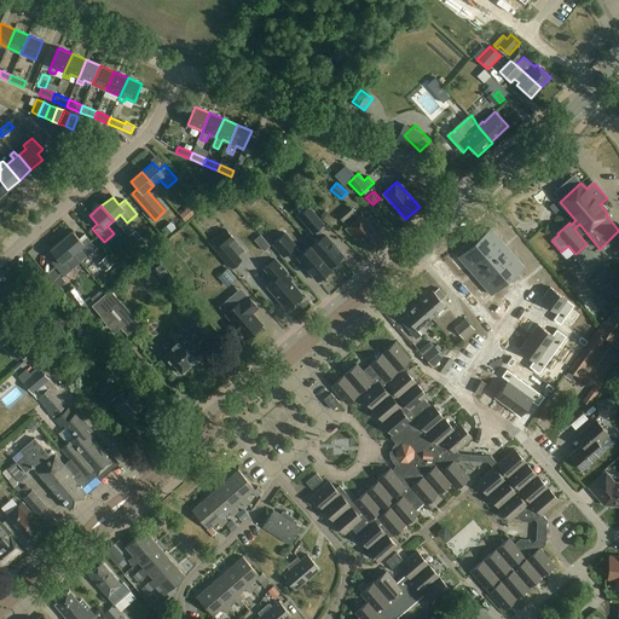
[(354,212),(350,206),(337,215),(348,227),(346,229),(354,239),(357,238),(369,252),(383,238),(362,214),(362,215),(356,209),(354,212)]
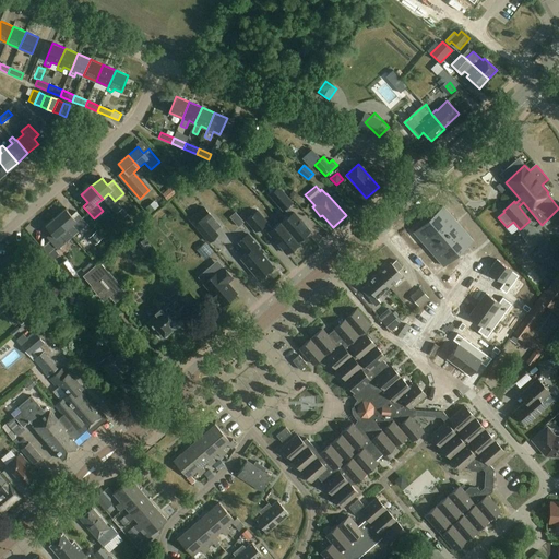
[(281,222),(299,244),(298,241),(301,239),(302,240),(309,235),(307,234),(310,232),(294,213),(287,206),(292,202),(278,187),(273,191),(269,194),(273,200),(282,211),(284,209),(289,215),(282,223),(281,222)]
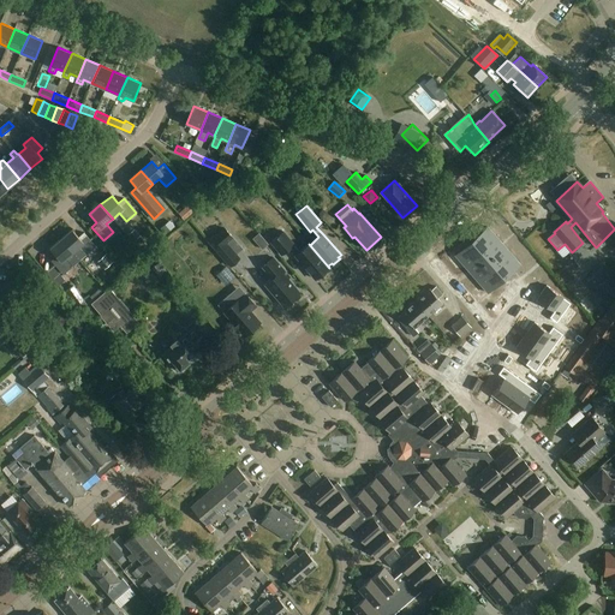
[(181,214),(186,221),(197,214),(192,207),(181,214)]
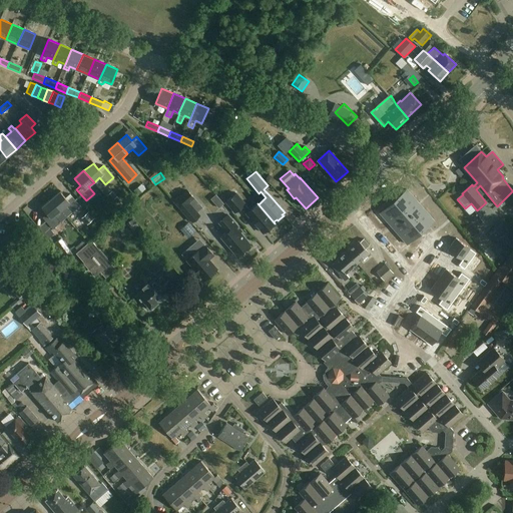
[(141,196),(148,190),(144,185),(137,191),(141,196)]
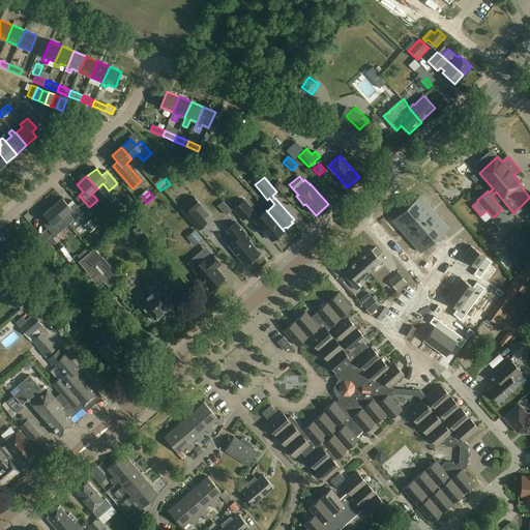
[(420,196),(406,208),(416,219),(430,207),(420,196)]
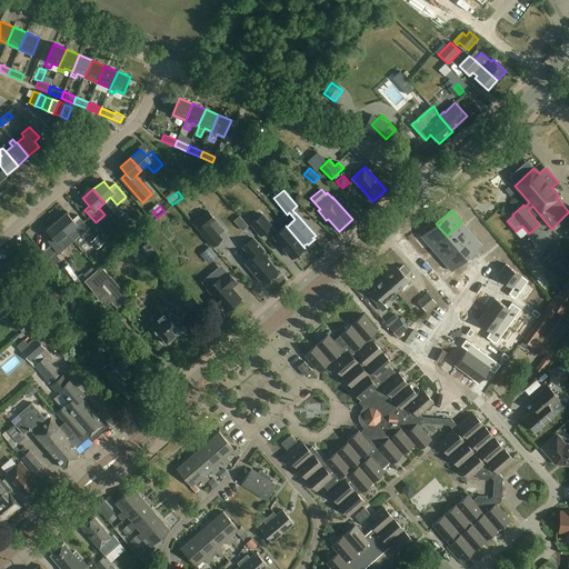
[(192,225),(213,248),(223,240),(211,226),(217,220),(208,211),(192,225)]
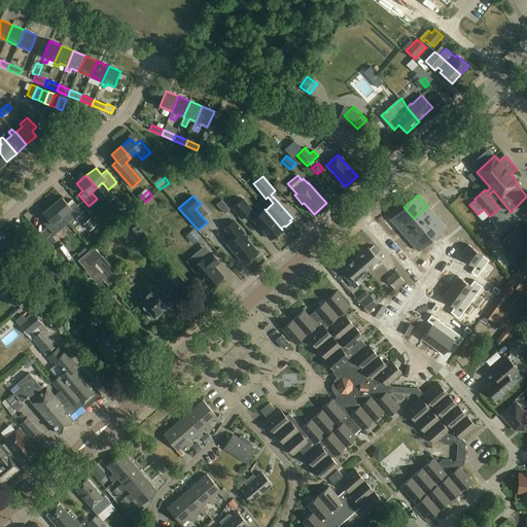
[(53,205),(68,223),(82,211),(72,200),(67,204),(62,197),(53,205)]
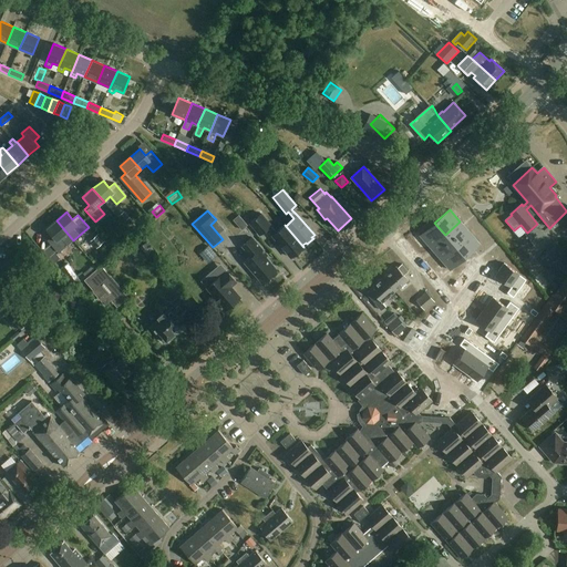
[(303,247),(285,225),(276,233),(270,226),(271,226),(261,214),(249,224),(260,235),(267,229),(291,257),(294,256),(295,257),(301,251),(299,250),(303,247)]
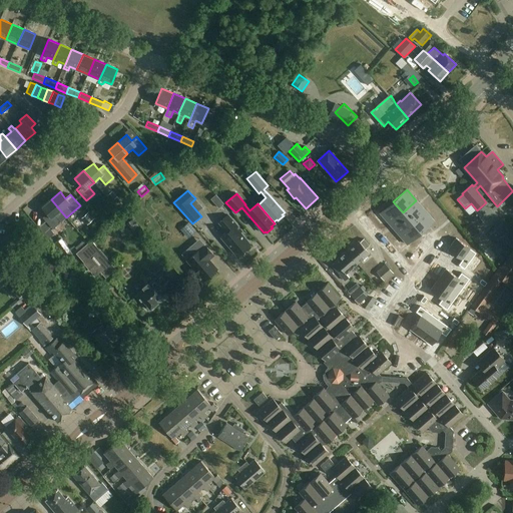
[(219,195),(214,198),(221,208),(226,205),(219,195)]
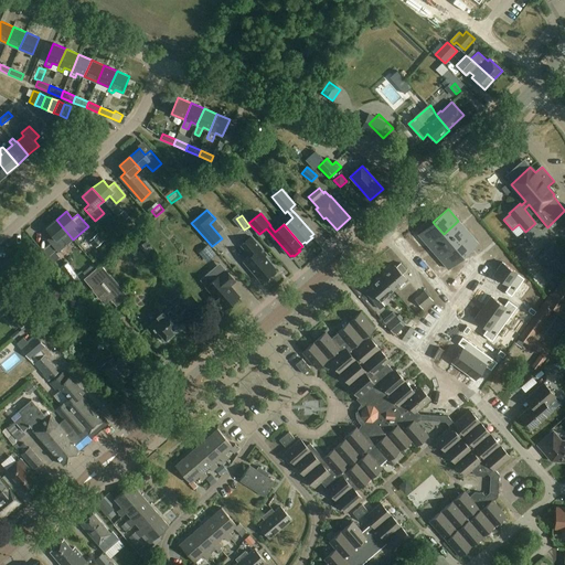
[(73,240),(56,220),(45,228),(52,235),(46,240),(59,253),(67,245),(73,240)]
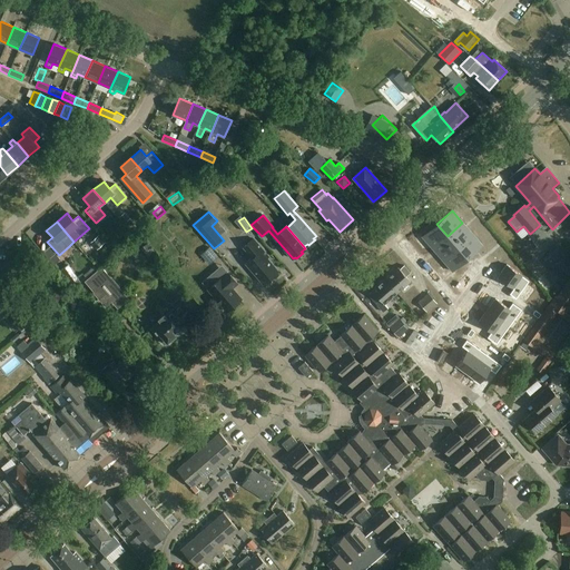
[(462,223),(448,236),(458,247),(472,235),(462,223)]
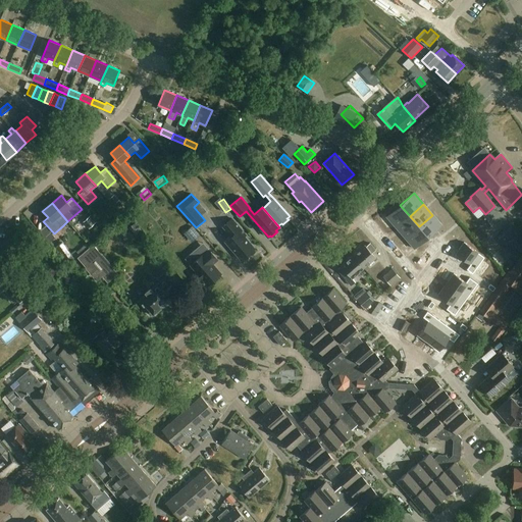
[(400,205),(386,217),(396,227),(410,216),(400,205)]
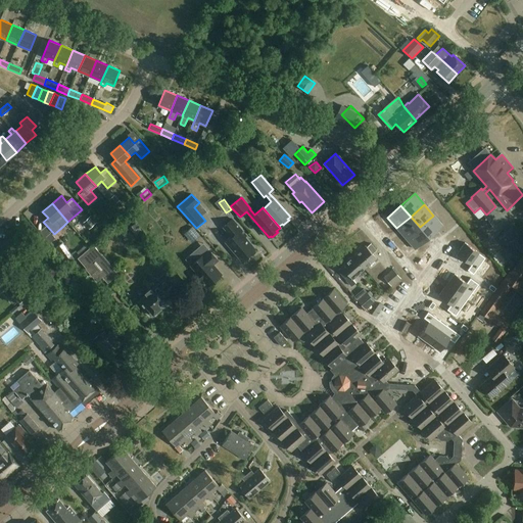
[(433,216),(420,227),(429,237),(442,226),(433,216)]
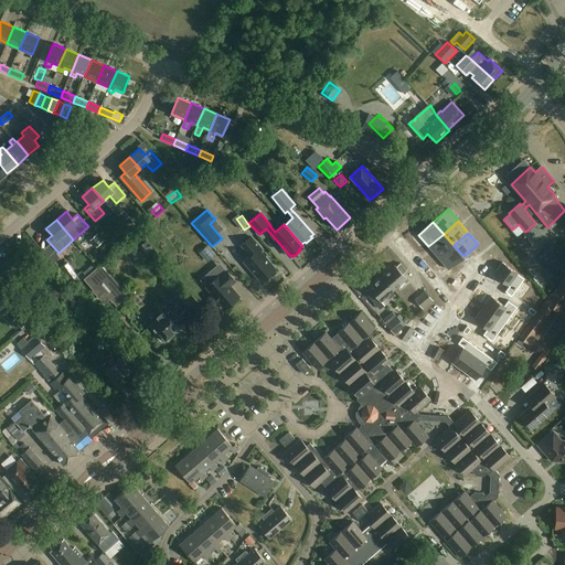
[(100,234),(85,245),(92,254),(107,243),(100,234)]
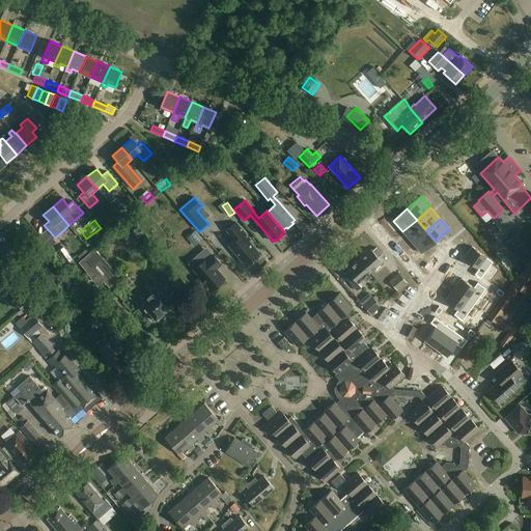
[(417,220),(402,231),(413,243),(426,230),(417,220)]
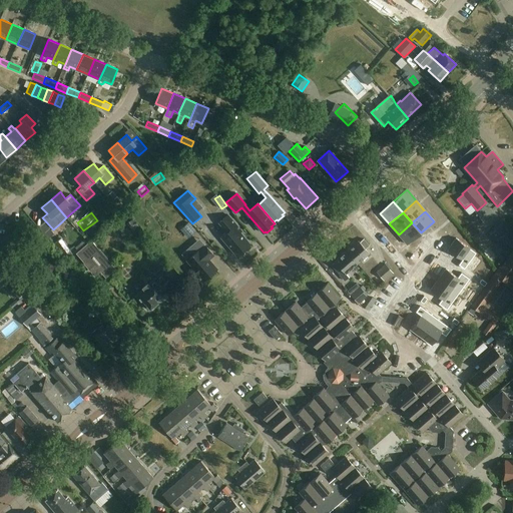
[(236,255),(249,244),(239,232),(241,231),(227,215),(219,222),(227,231),(221,237),(236,255)]
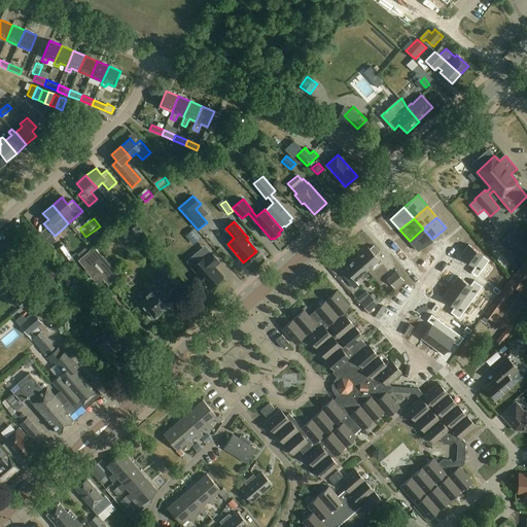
[(56,241),(45,229),(39,235),(49,246),(56,241)]
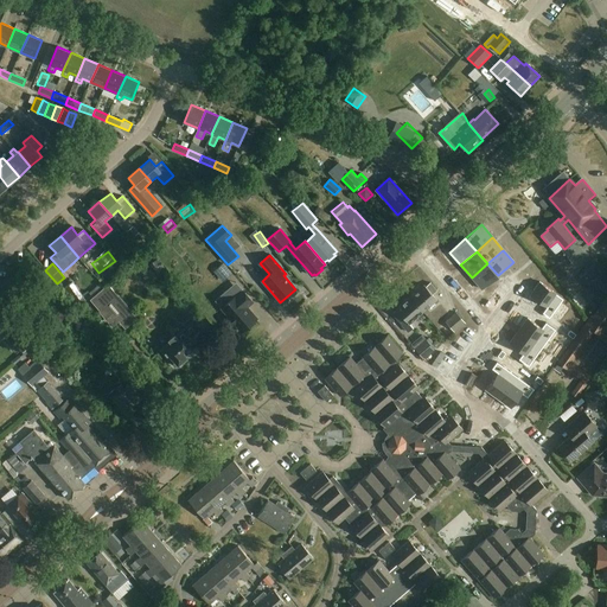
[(487,263),(472,278),(481,289),(498,275),(487,263)]
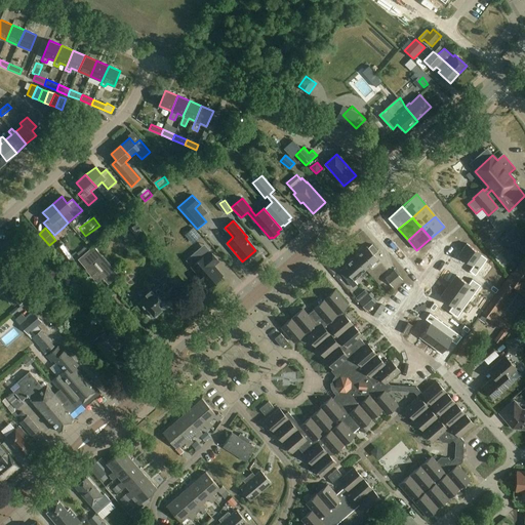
[(523,237),(515,228),(501,239),(509,248),(523,237)]
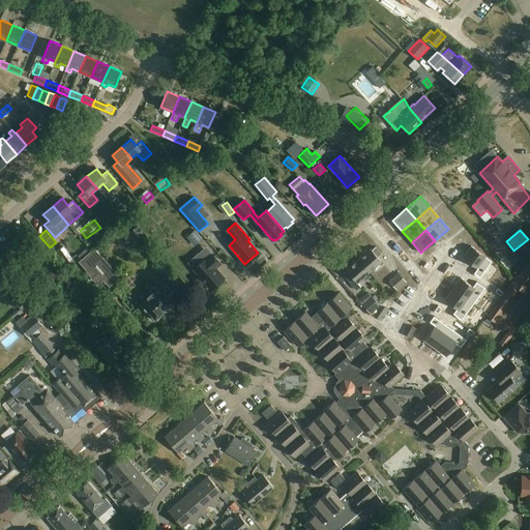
[(496,239),(492,232),(484,236),(489,243),(496,239)]
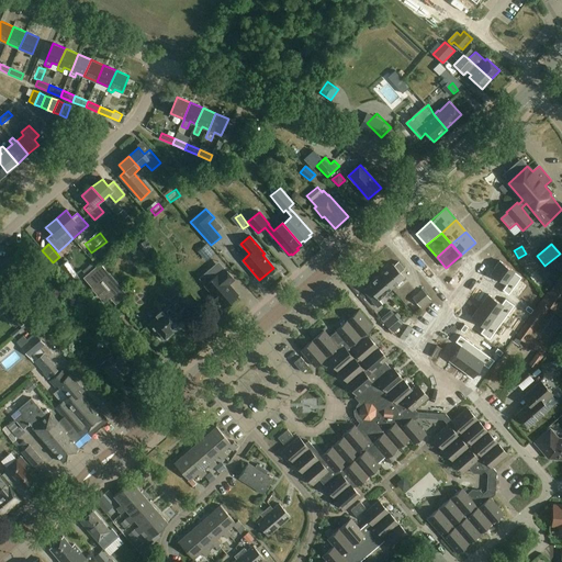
[(499,261),(491,273),(505,284),(502,290),(508,294),(509,293),(512,290),(513,289),(513,288),(517,283),(517,282),(520,278),(521,277),(520,277),(515,272),(499,261)]
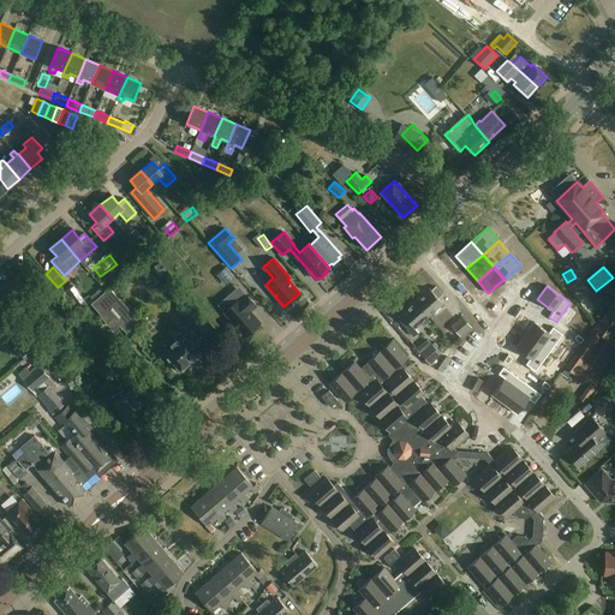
[(416,300),(429,316),(442,304),(439,299),(443,294),(436,287),(431,291),(429,288),(416,300)]
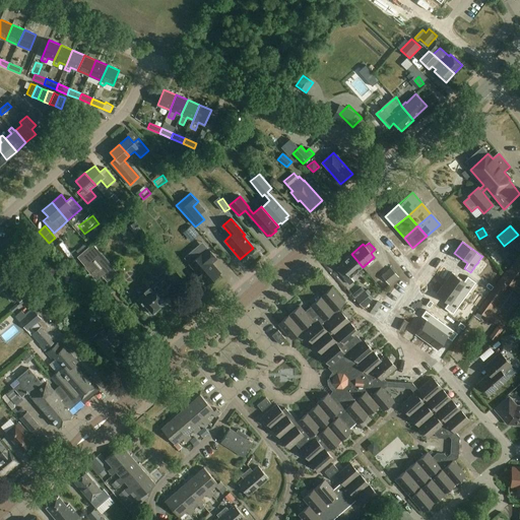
[(101,254),(93,245),(78,257),(86,267),(85,268),(96,280),(103,275),(108,281),(117,273),(109,263),(110,262),(102,253),(101,254)]
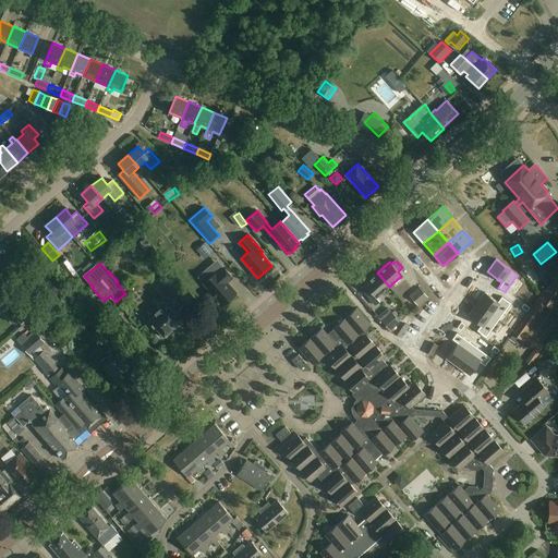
[(233,279),(222,267),(214,274),(208,267),(198,277),(204,283),(210,291),(205,295),(211,303),(217,299),(222,305),(235,294),(228,284),(233,279)]
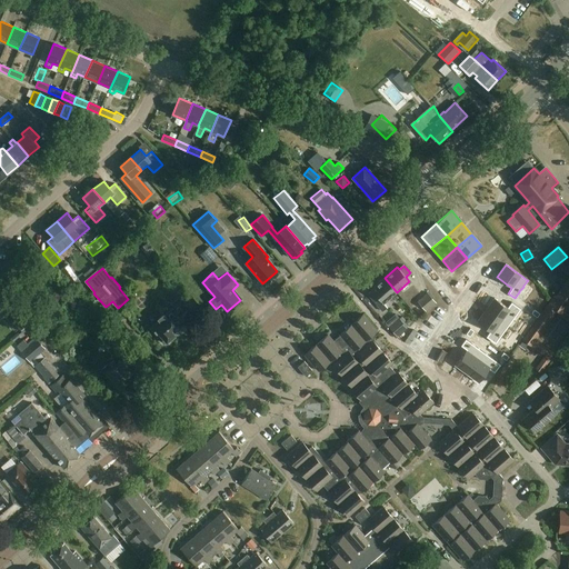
[(397,292),(385,278),(371,290),(371,291),(368,295),(382,311),(387,308),(383,303),(397,292)]
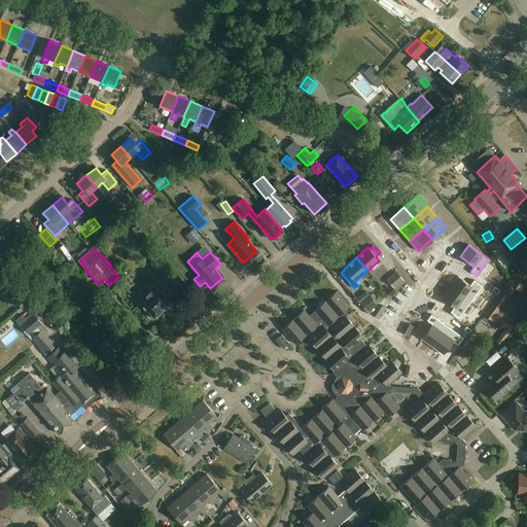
[(526,260),(513,279),(512,278),(485,315),(510,332),(513,328),(494,315),(514,286),(526,295),(526,260)]
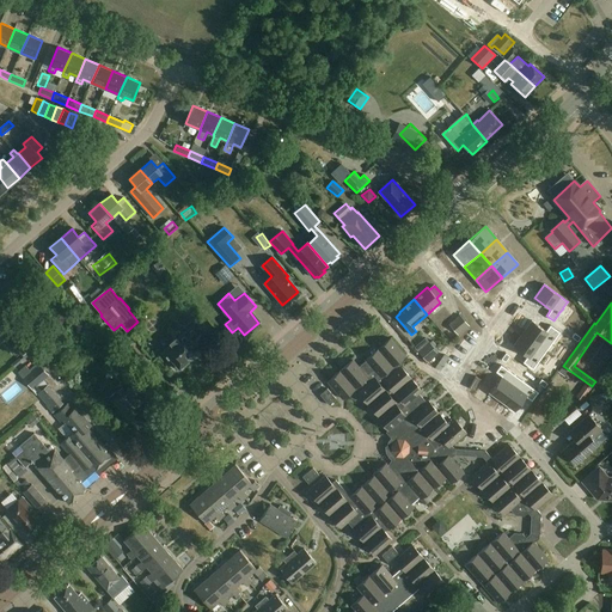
[(461,317),(451,326),(459,336),(470,326),(461,317)]
